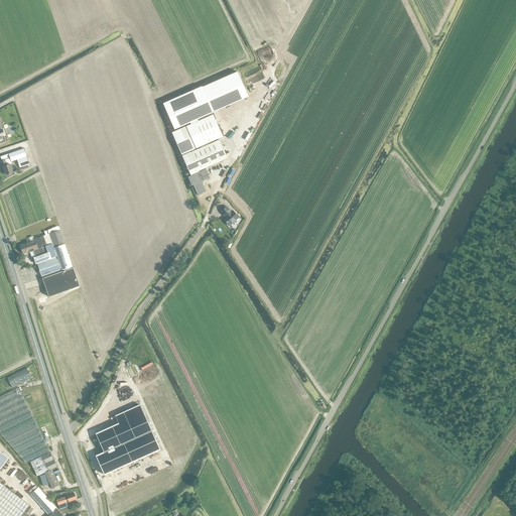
[(249,97),(238,72),(203,87),(214,112),(249,97)]
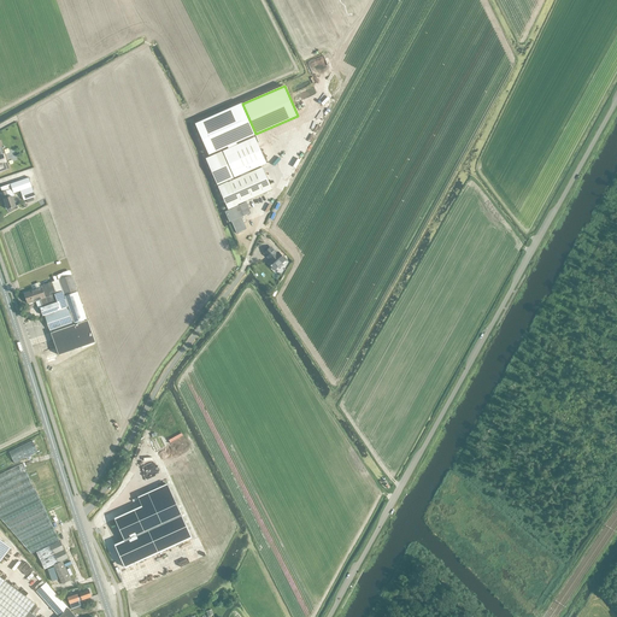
[(242,104),(195,125),(209,154),(228,146),(229,148),(238,145),(236,142),(256,134),(242,104)]
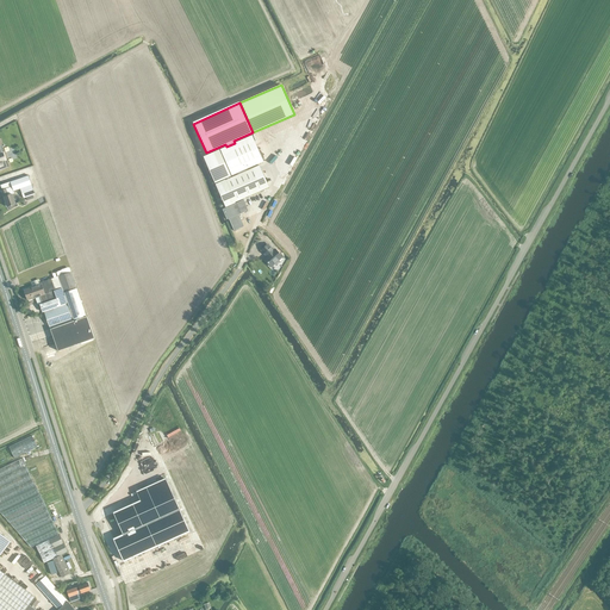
[(226,147),(221,149),(232,175),(237,173),(238,175),(247,170),(246,169),(263,162),(251,136),(235,143),(226,147)]
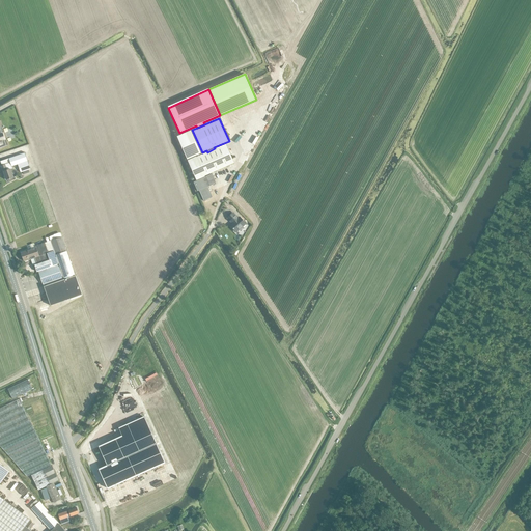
[(191,131),(177,136),(188,159),(197,155),(198,157),(188,161),(196,179),(234,163),(226,144),(215,148),(207,152),(201,155),(191,131)]
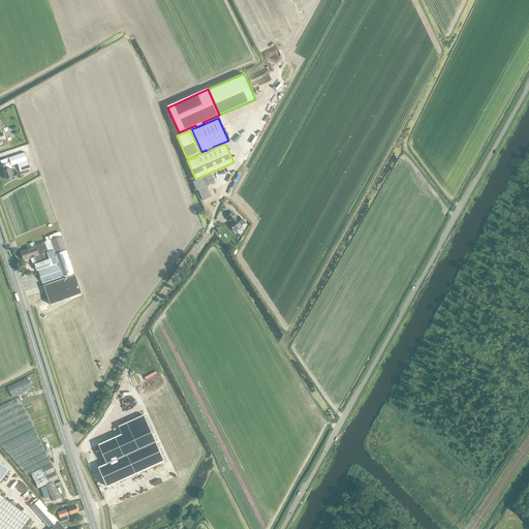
[(25,152),(0,160),(2,165),(0,165),(3,175),(4,175),(6,180),(13,177),(11,168),(12,167),(12,165),(18,164),(21,172),(30,168),(25,152)]
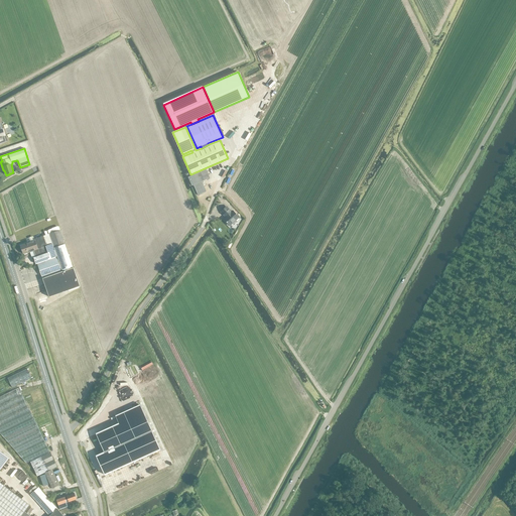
[(203,170),(188,177),(192,185),(194,184),(198,196),(207,191),(202,181),(210,177),(206,169),(203,170)]
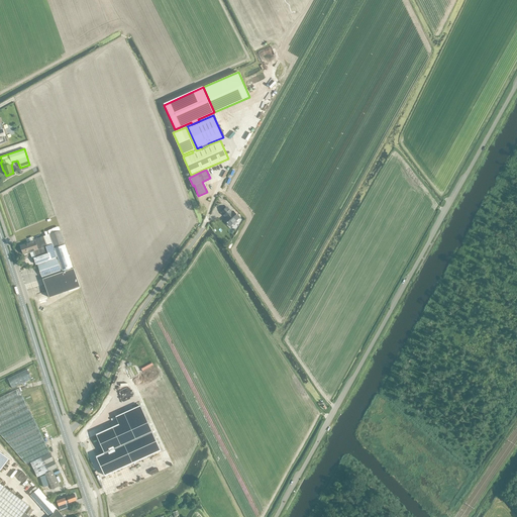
[(238,217),(234,212),(233,211),(232,213),(227,207),(221,212),(226,217),(224,219),(229,225),(232,223),(234,224),(237,222),(235,220),(238,217)]
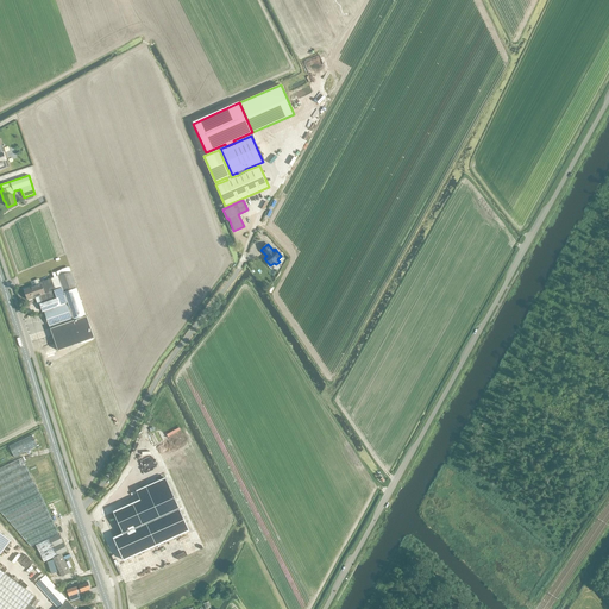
[(44,311),(52,334),(57,350),(94,337),(87,315),(86,315),(70,271),(58,276),(41,282),(41,283),(24,289),(27,300),(38,296),(42,303),(41,303),(43,312),(44,311)]
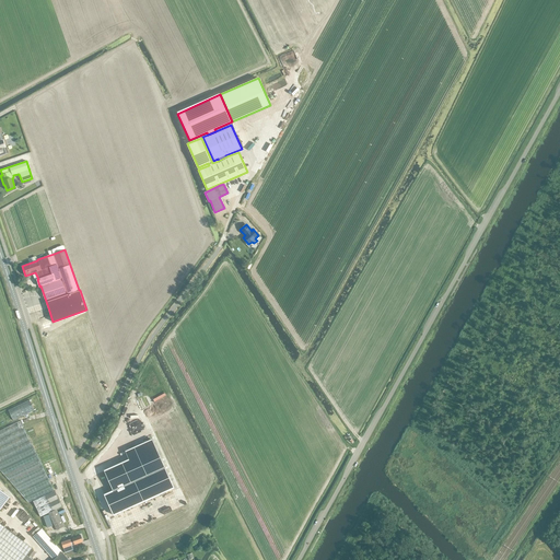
[(13,420),(34,410),(30,399),(8,409),(13,420)]
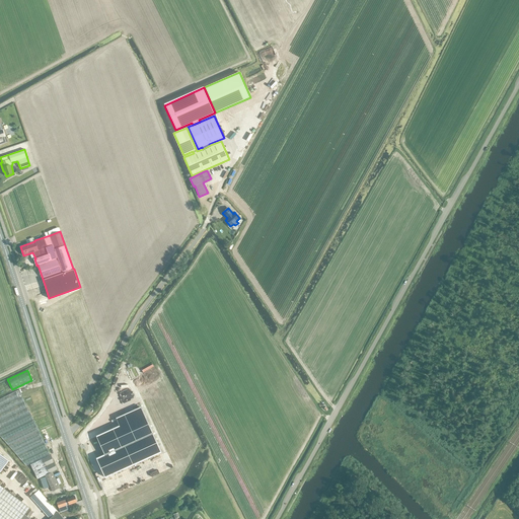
[(26,465),(50,454),(19,389),(0,398),(0,435),(17,455),(26,465)]
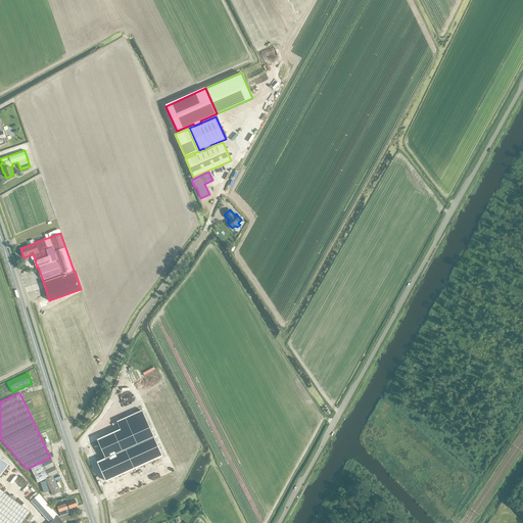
[(121,429),(97,439),(105,458),(97,462),(106,481),(161,456),(141,411),(117,422),(121,429)]
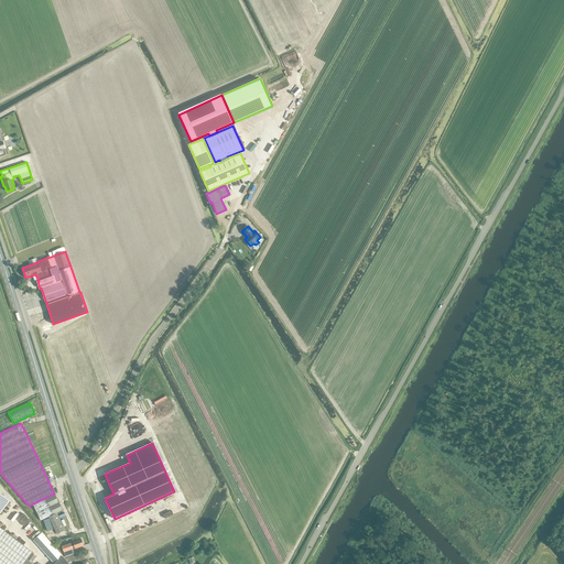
[(0,563),(23,563),(32,553),(0,528),(0,513),(10,500),(0,492),(0,563)]
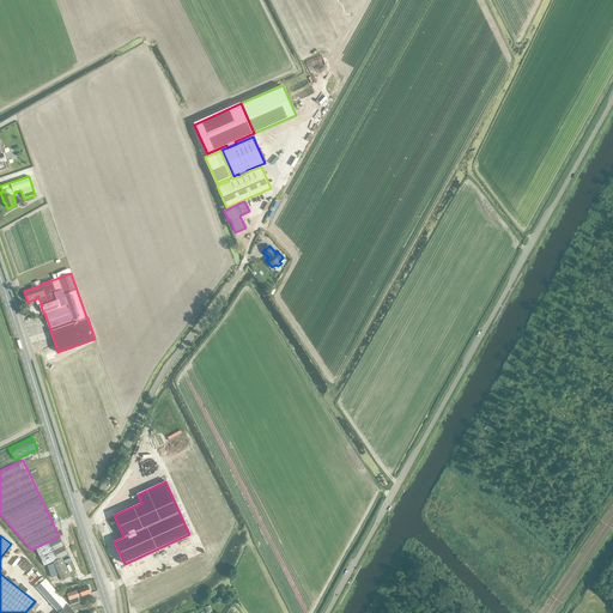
[(44,565),(53,562),(62,558),(68,554),(60,538),(50,541),(50,542),(36,548),(44,565)]
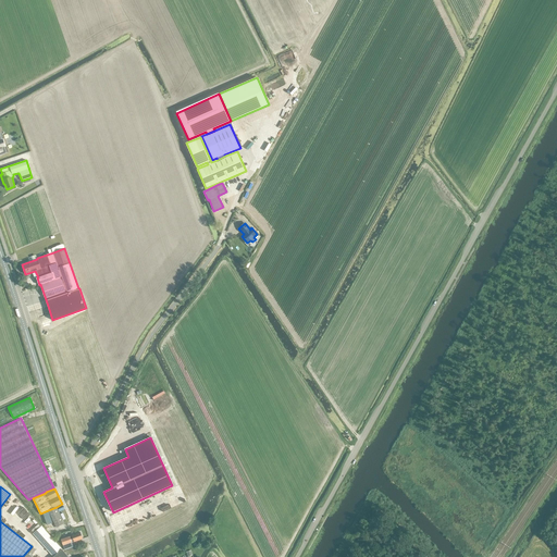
[(57,507),(48,510),(57,528),(64,523),(57,507)]
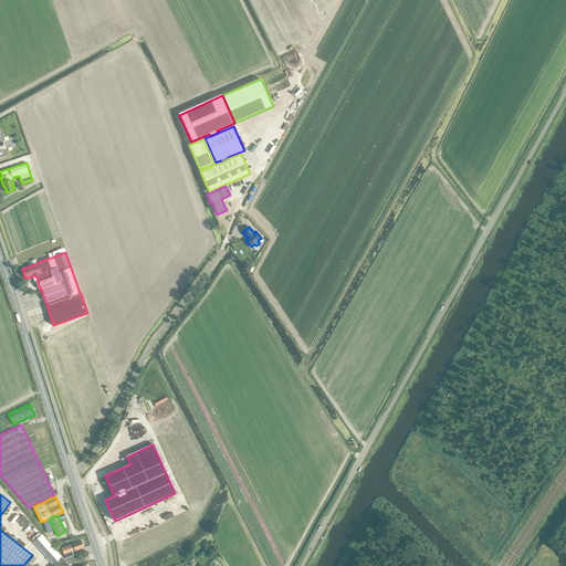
[(41,535),(33,542),(54,565),(53,565),(70,565),(45,537),(44,538),(41,535)]
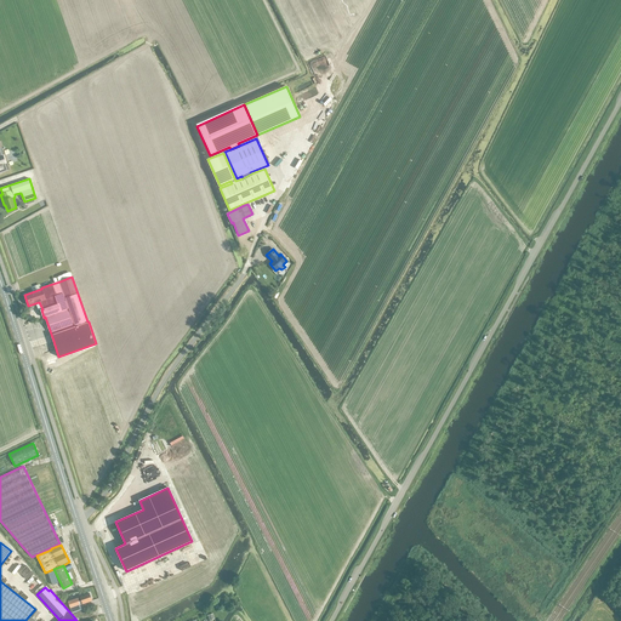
[(68,602),(66,603),(68,609),(70,608),(73,613),(81,609),(80,604),(83,603),(83,604),(92,600),(90,593),(80,597),(78,598),(68,602)]
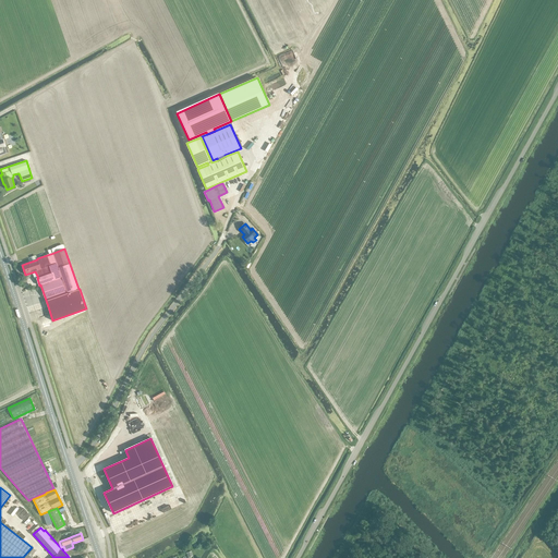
[(32,547),(23,557),(33,557),(32,556),(36,550),(32,547)]
